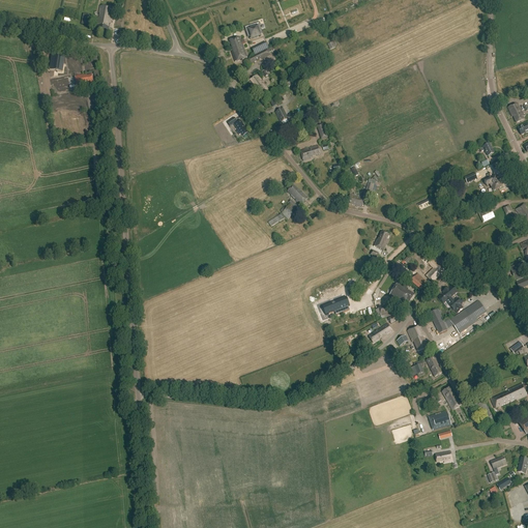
[(111,6),(98,4),(94,29),(106,31),(108,23),(111,6)]
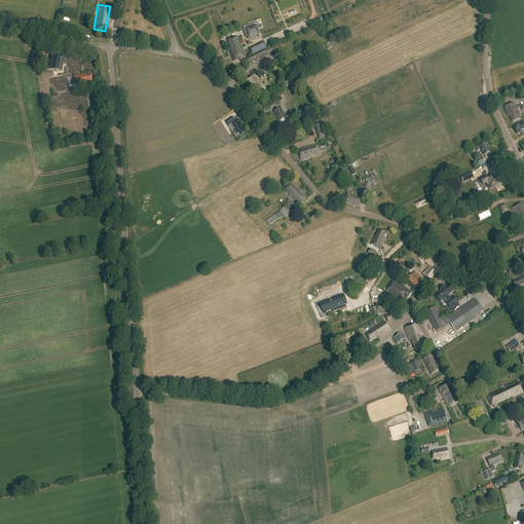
[(87,10),(81,9),(78,23),(85,24),(87,10)]
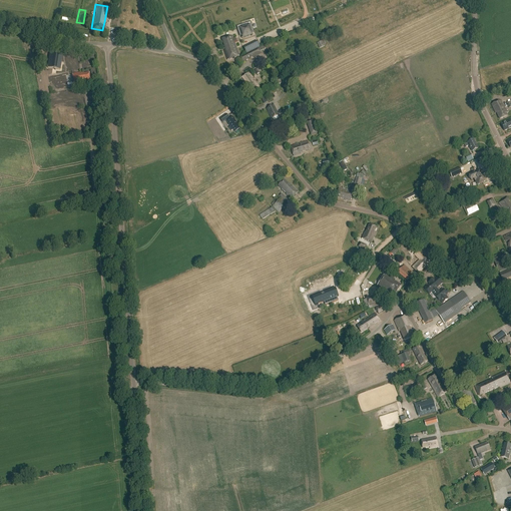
[(237,33),(239,32),(240,36),(241,36),(250,33),(249,29),(251,28),(249,23),(247,23),(246,21),(237,24),(237,26),(235,27),(237,33)]
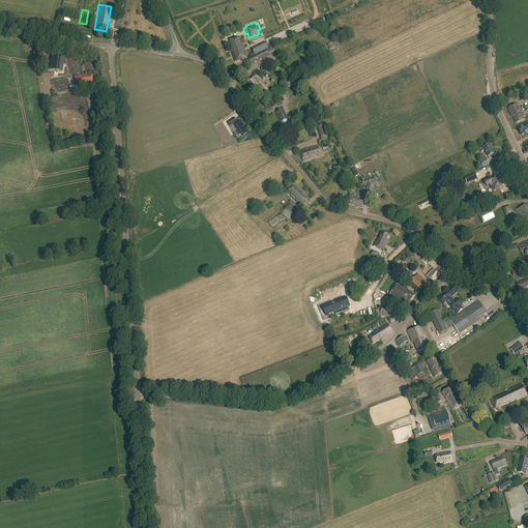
[(229,49),(233,60),(245,56),(240,42),(243,41),(241,37),(239,38),(238,35),(228,39),(231,49),(229,49)]
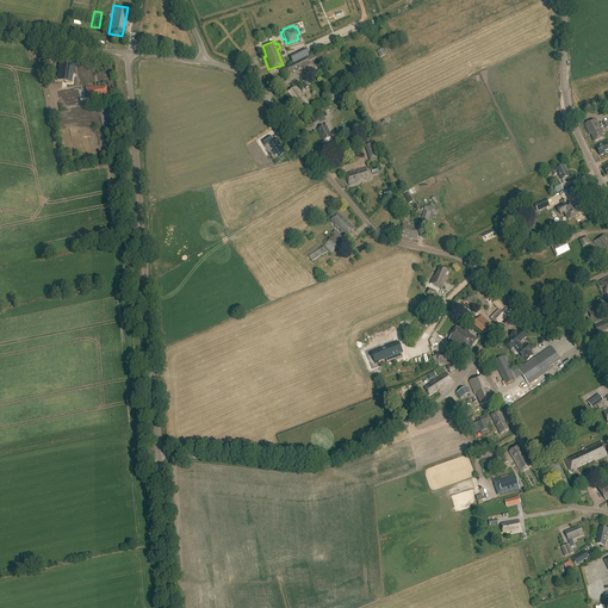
[(289,55),(291,61),(306,54),(304,47),(289,55)]
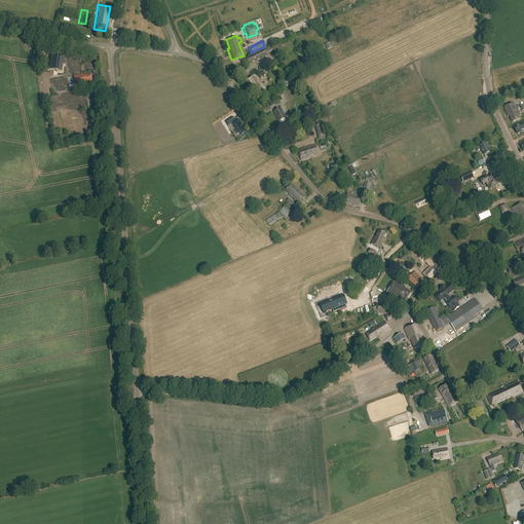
[(276,48),(273,42),(245,57),(248,62),(257,57),(257,58),(266,52),(265,50),(271,48),(271,50),(276,48)]
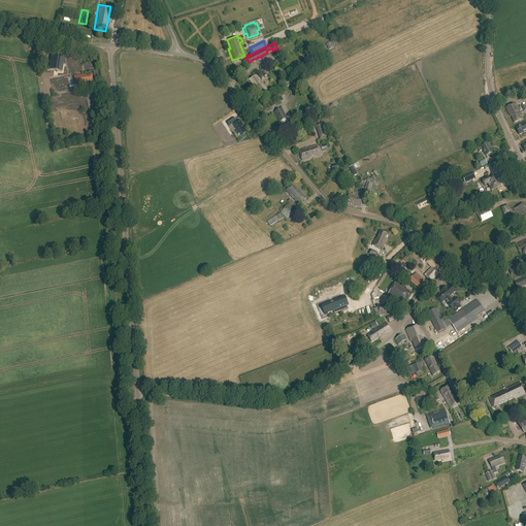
[(61,55),(48,54),(46,68),(59,69),(61,55)]
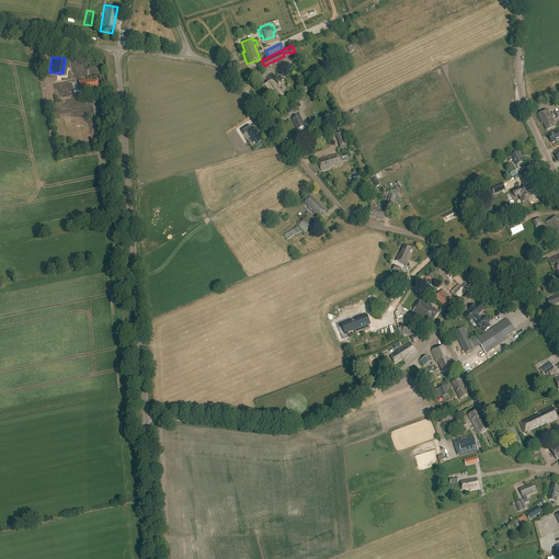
[(87,80),(86,78),(77,80),(79,92),(91,90),(91,89),(98,88),(95,79),(87,80)]
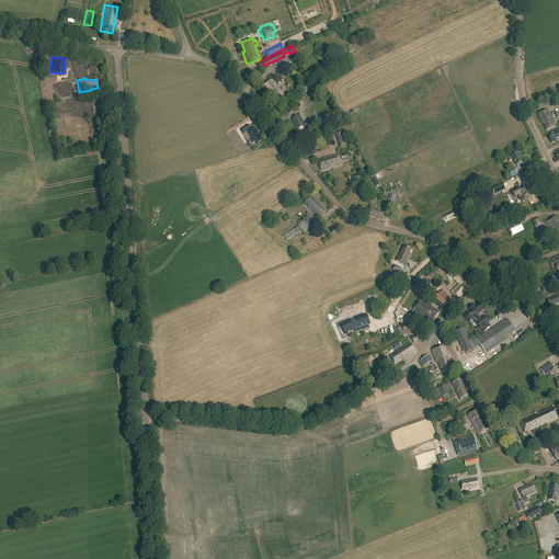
[(275,84),(271,78),(262,84),(267,92),(270,91),(275,99),(282,94),(275,84)]
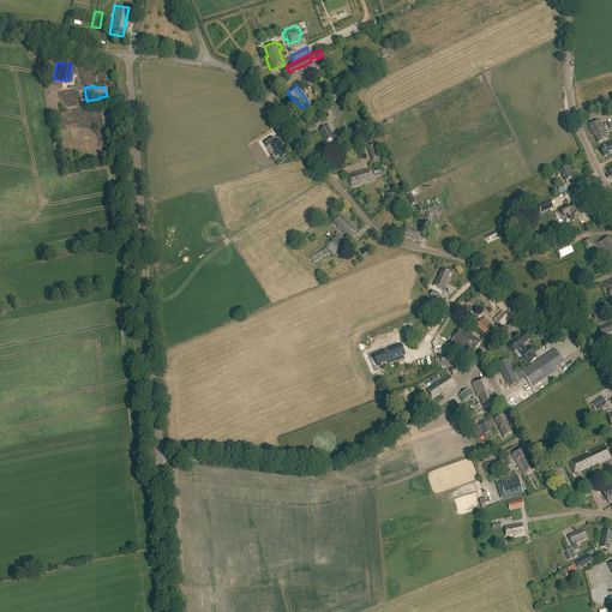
[(336,108),(343,105),(340,99),(333,102),(336,108)]
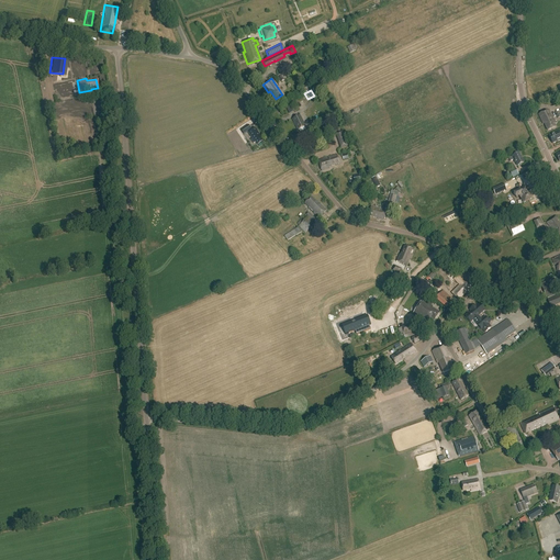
[(550,116),(547,108),(537,112),(540,121),(541,120),(546,129),(553,125),(550,116)]
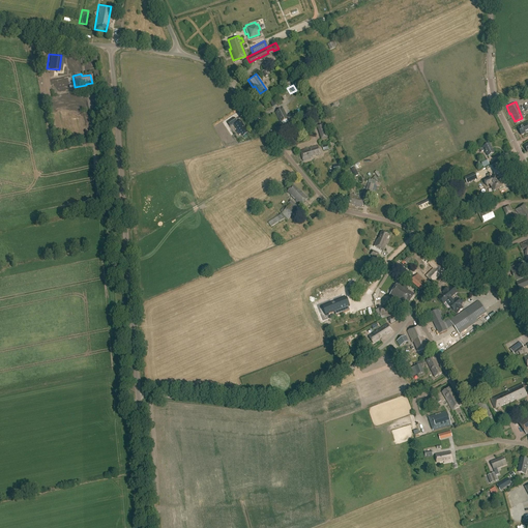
[(286,117),(282,107),(273,111),(279,121),(286,117)]
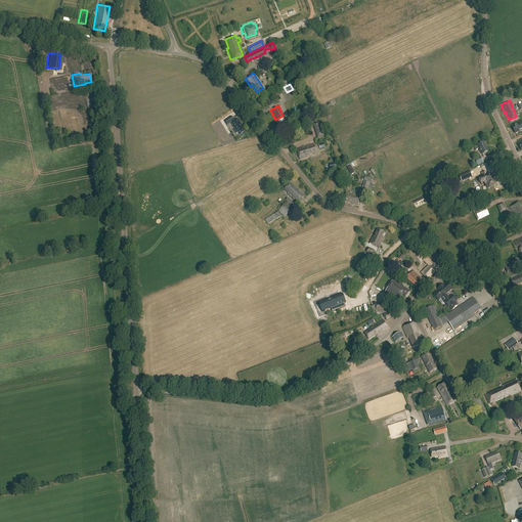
[(232,119),(230,115),(223,120),(225,124),(232,119)]
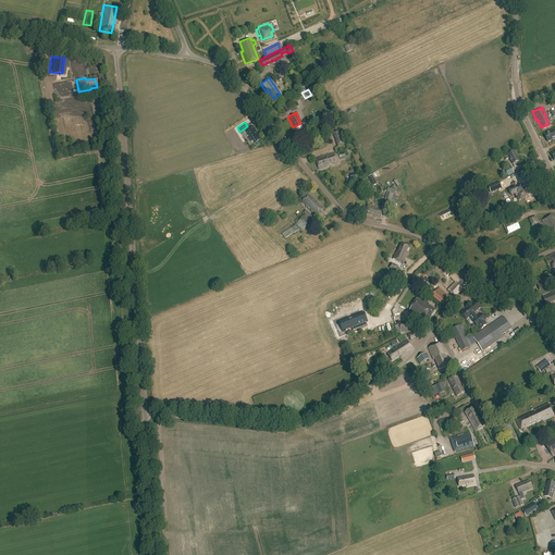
[(256,133),(250,124),(244,130),(248,136),(249,136),(253,142),(258,138),(255,134),(256,133)]
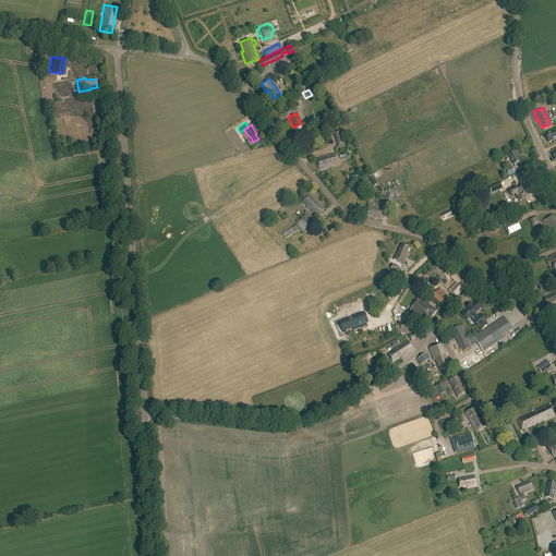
[(555,128),(544,134),(547,141),(555,136),(555,133),(555,128)]
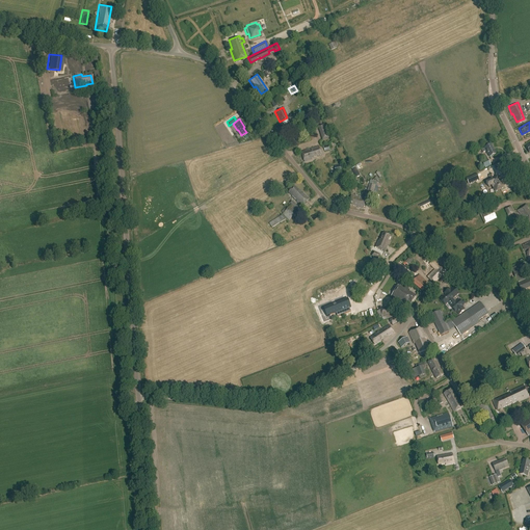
[(326,136),(322,123),(316,125),(320,138),(326,136)]
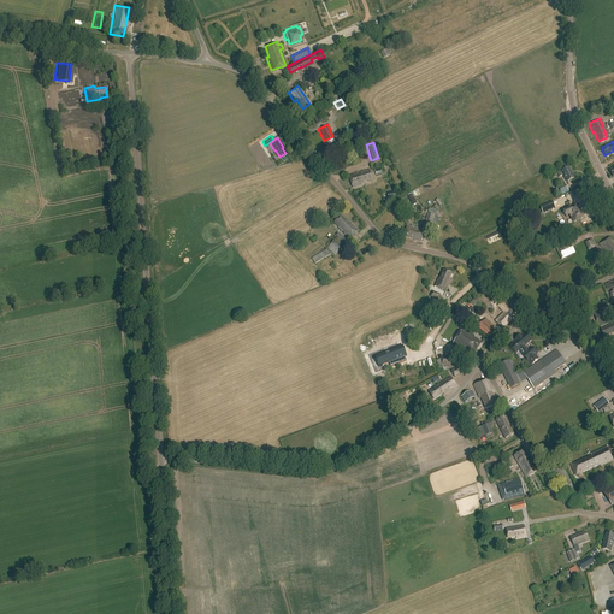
[(572,176),(566,165),(559,170),(555,171),(558,175),(560,173),(562,176),(565,179),(572,176)]
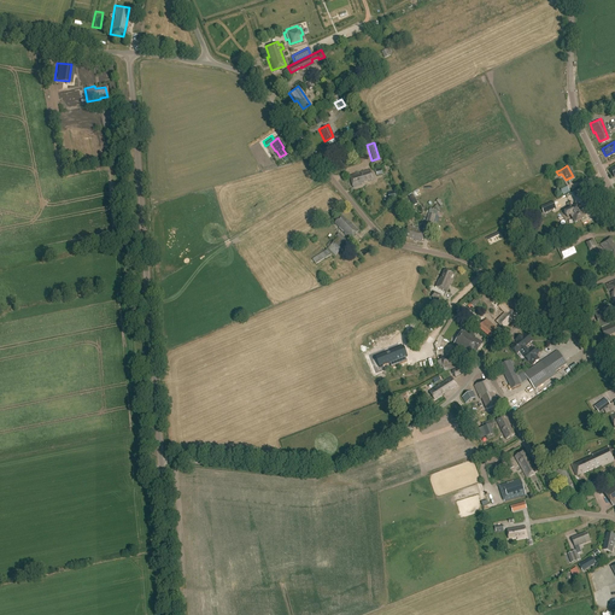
[(372,177),(368,168),(357,171),(347,174),(351,186),(359,182),(359,181),(372,177)]
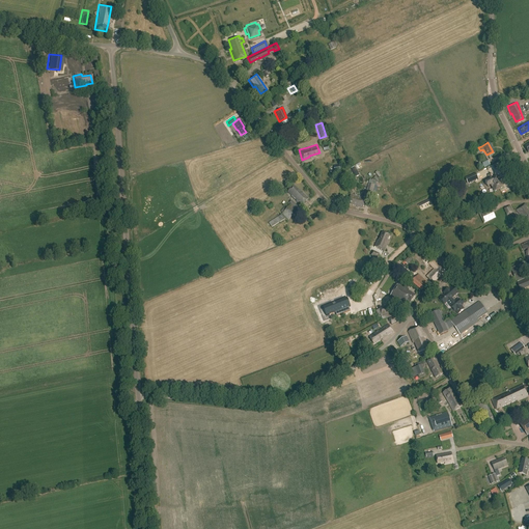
[(488,163),(484,157),(479,160),(481,166),(488,163)]
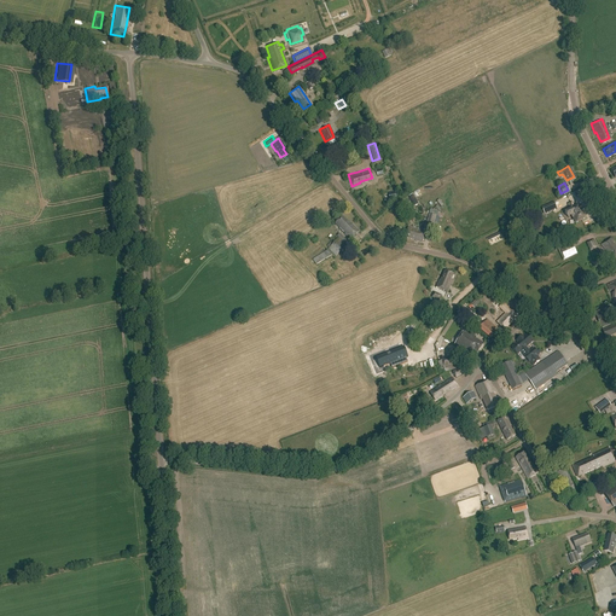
[(571,204),(569,201),(567,202),(569,207),(562,210),(564,215),(565,215),(568,220),(571,219),(574,221),(583,216),(577,204),(573,207),(573,205),(570,205),(570,204),(571,204)]
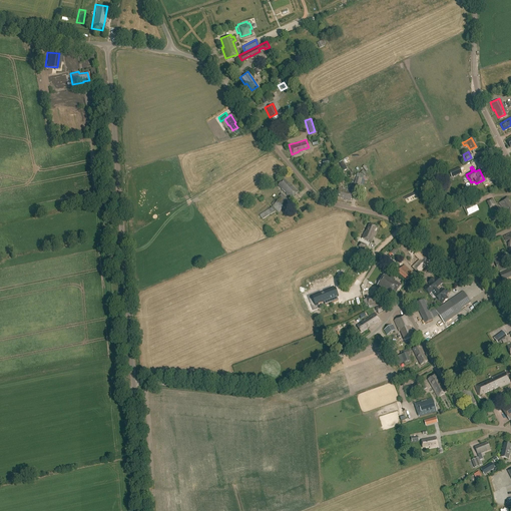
[(459,167),(449,172),(451,177),(461,172),(459,167)]
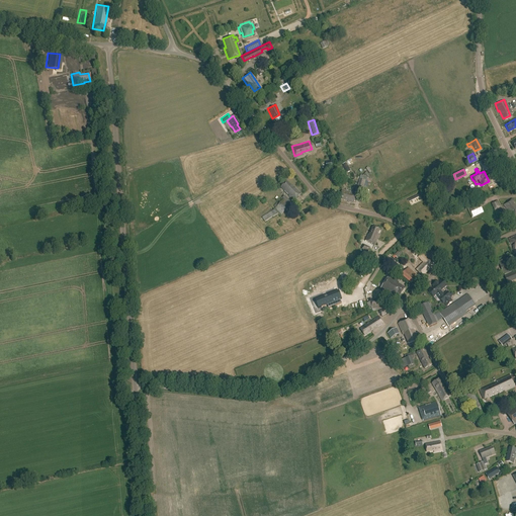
[(365,176),(358,174),(355,185),(364,188),(366,180),(364,179),(365,176)]
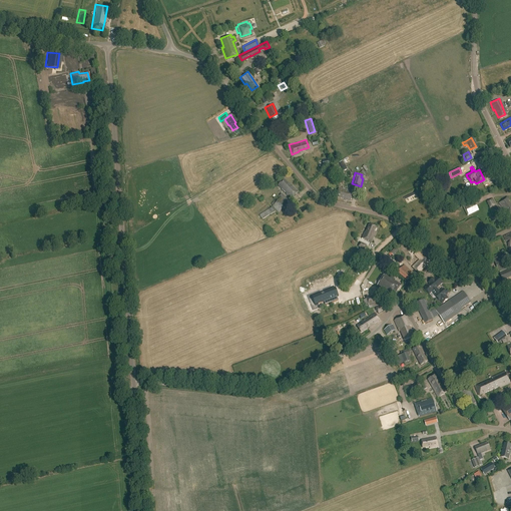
[(290,184),(282,177),(276,183),(285,191),(284,192),(290,197),(297,190),(291,184),(290,184)]
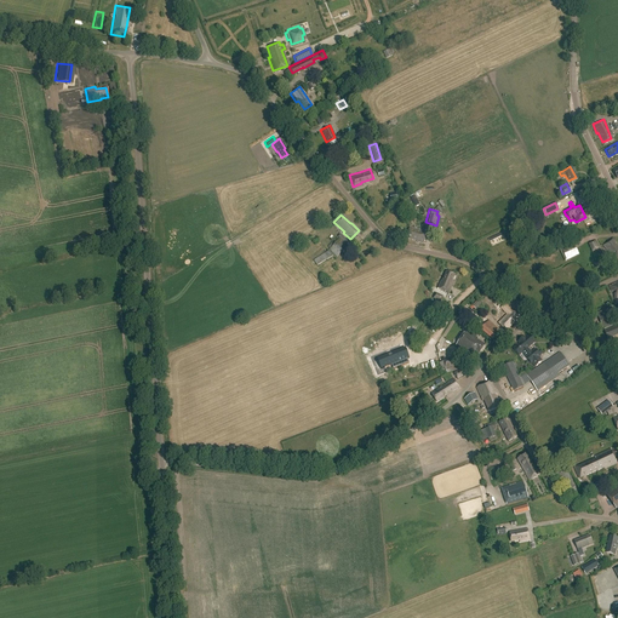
[(424,230),(407,225),(404,236),(416,240),(421,241),(424,230)]
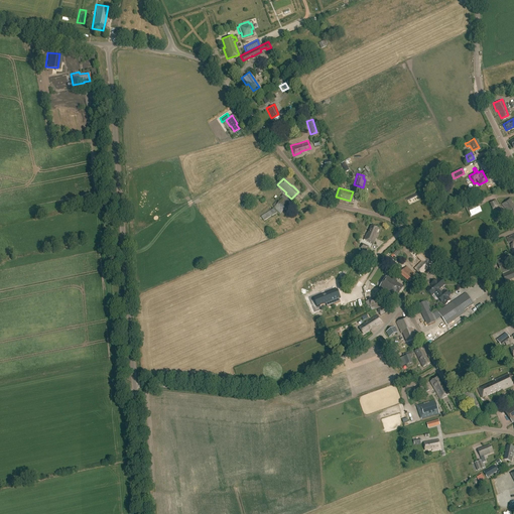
[(288,201),(281,194),(279,196),(280,197),(279,198),(278,196),(270,204),(272,206),(271,207),(277,212),(288,201)]
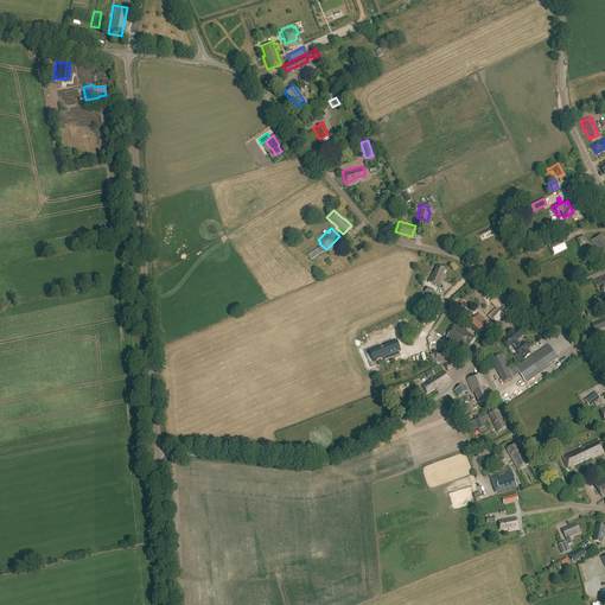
[(602,236),(598,231),(588,239),(599,252),(604,247),(604,243),(599,237),(602,236)]
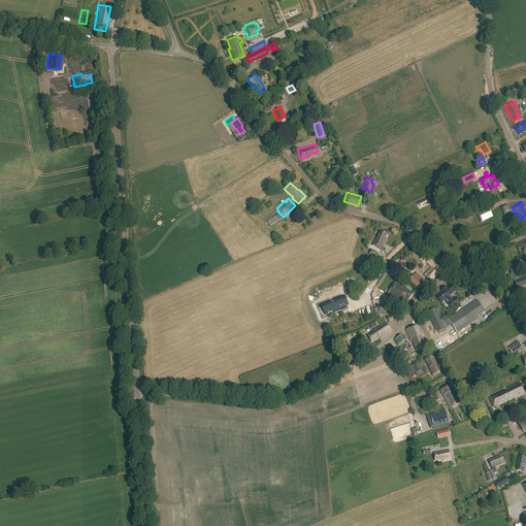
[(507,210),(504,203),(499,206),(502,212),(507,210)]
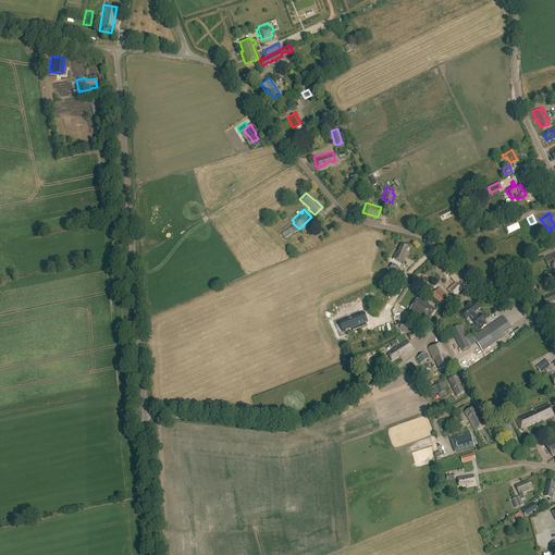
[(516,224),(513,217),(506,221),(501,223),(502,225),(504,226),(507,229),(516,224)]
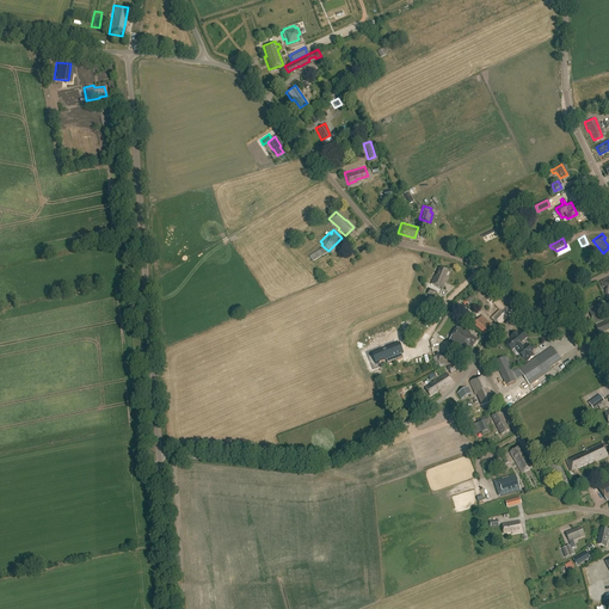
[(447,270),(438,266),(434,275),(432,275),(429,282),(424,280),(418,295),(430,300),(434,291),(436,293),(436,291),(438,291),(441,287),(440,287),(444,277),(443,277),(447,270)]
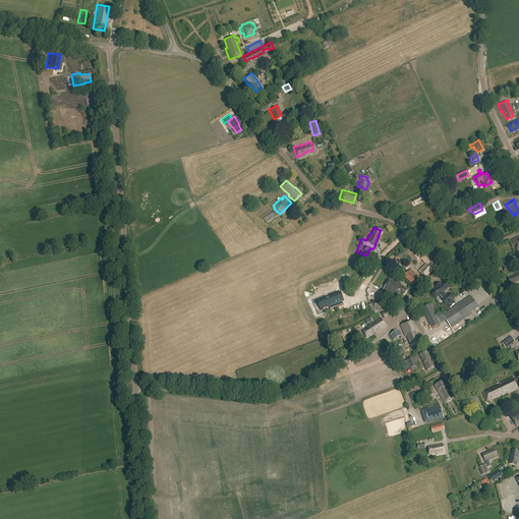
[(518,234),(510,238),(516,252),(518,250),(518,234)]
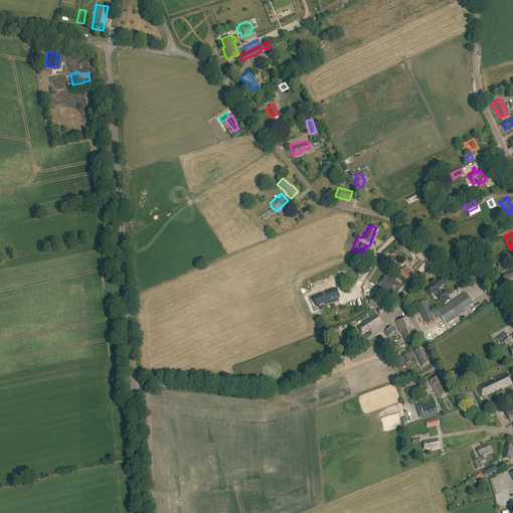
[(422,255),(416,250),(414,253),(418,258),(419,257),(420,258),(411,267),(417,273),(429,262),(422,255)]
